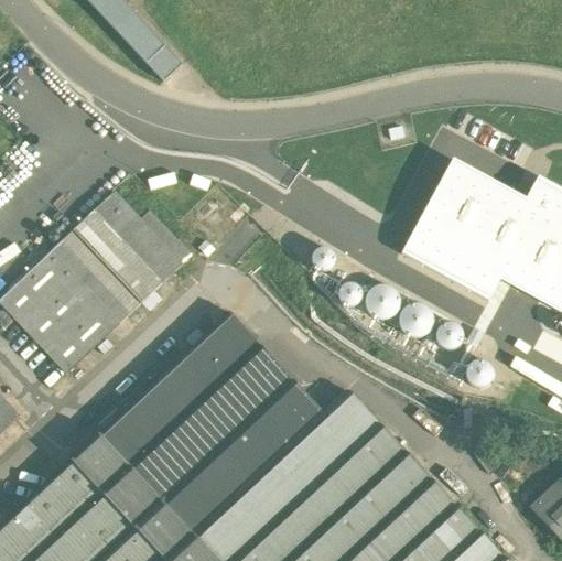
[(168,45),(126,0),(90,0),(149,62),(168,45)]
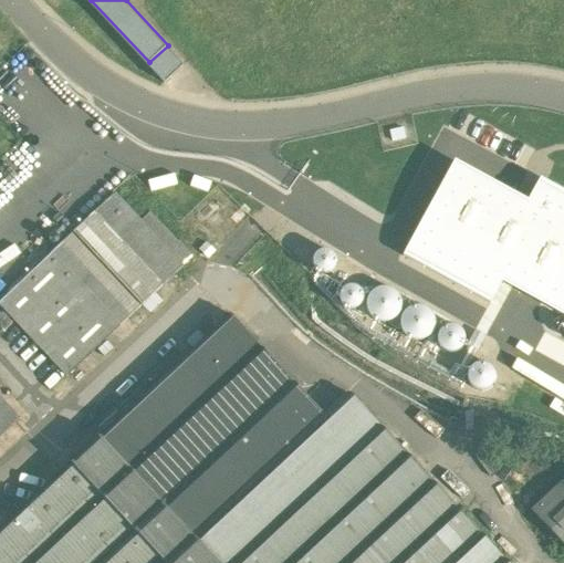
[(168,45),(149,62),(166,81),(186,63),(168,45)]
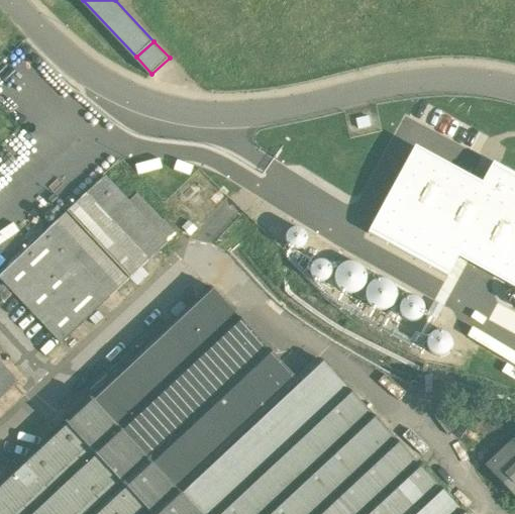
[(457,249),(514,281),(514,172),(496,162),(484,185),(417,148),(371,232),(445,273),(457,249)]
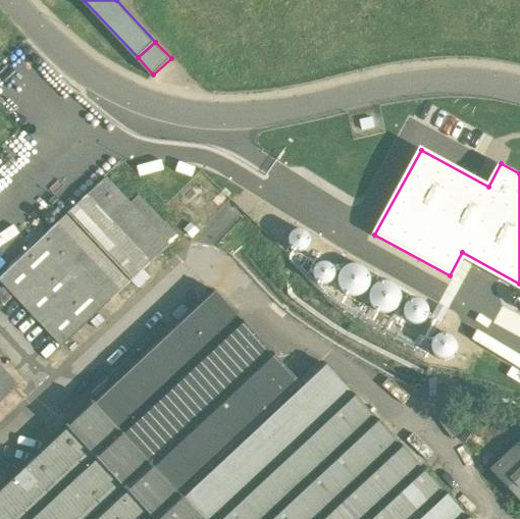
[(105,177),(0,275),(0,277),(62,345),(169,246),(105,177)]
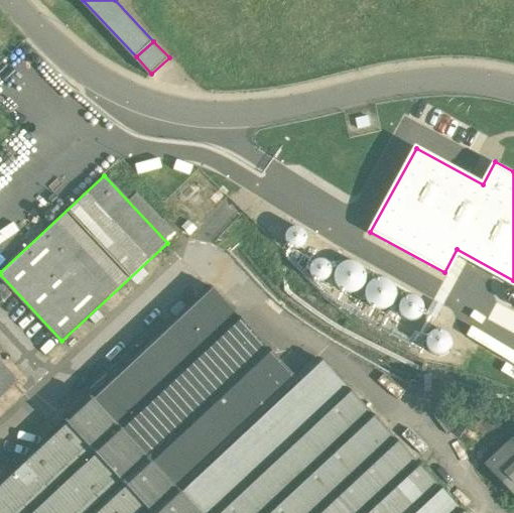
[(294,247),(301,246),(306,241),(307,235),(304,229),(298,226),(291,227),(287,232),(286,238),(289,244),(294,247)]
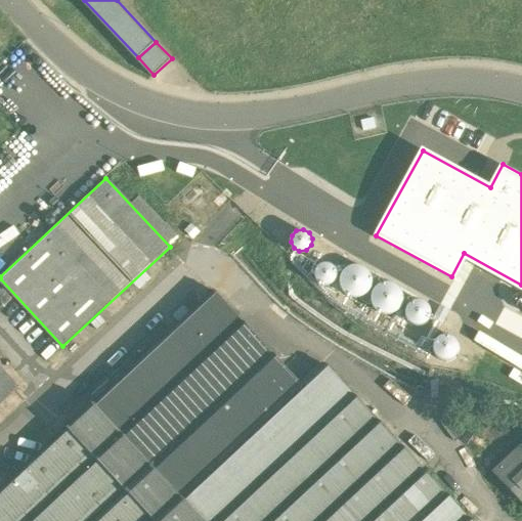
[(324,285),(332,283),(336,278),(337,271),(334,265),(328,262),(320,263),(315,268),(314,275),(318,281),(324,285)]
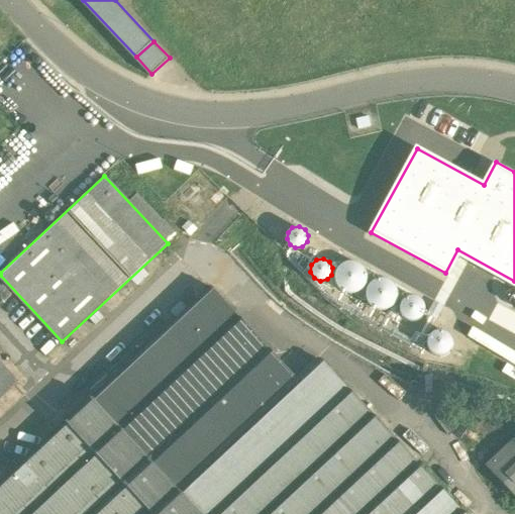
[(351,291),(359,289),(366,284),(368,276),(366,268),(359,262),(352,260),(344,262),(338,267),(335,275),(337,283),(343,289),(351,291)]
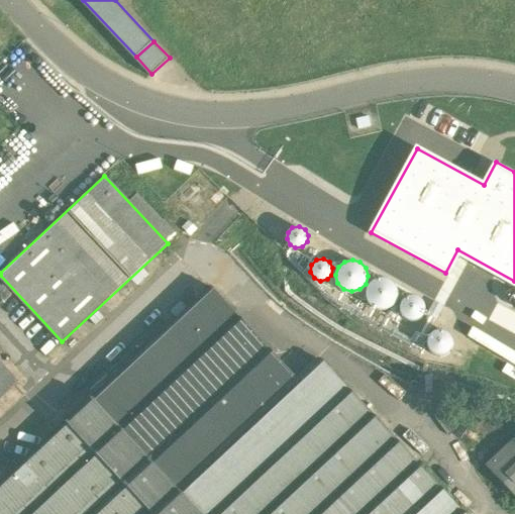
[(381,307),(389,306),(395,301),(398,294),(397,286),(392,280),(385,277),(377,278),(370,283),(367,290),(369,298),(373,304),(381,307)]
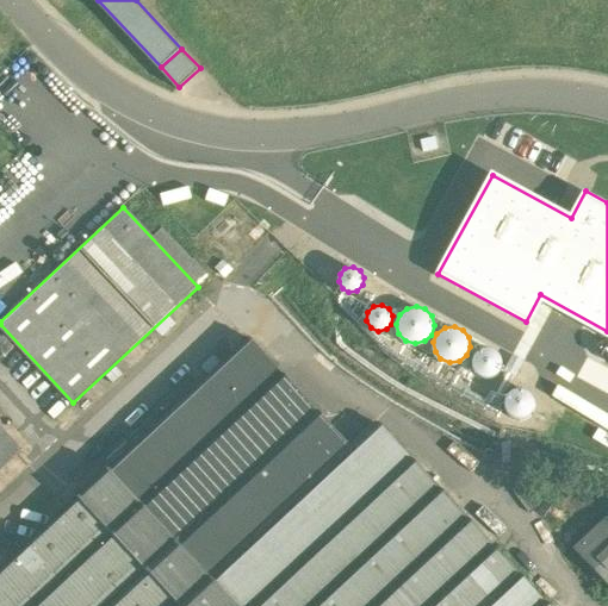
[(248,338),(0,569),(0,605),(551,605),(378,420),(349,447),(248,338)]
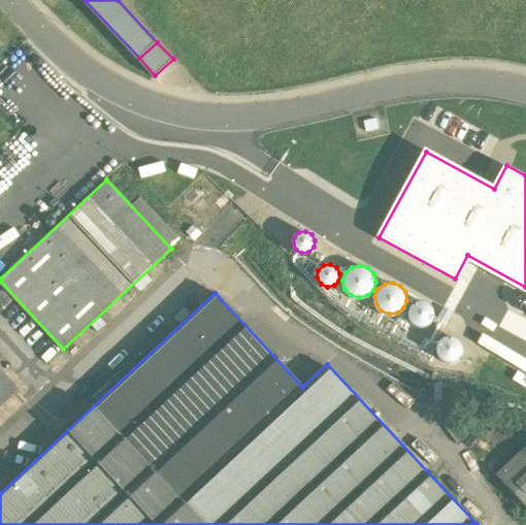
[(420,326),(426,325),(431,321),(434,315),(433,308),(429,303),(423,301),(417,302),(412,306),(409,312),(409,319),(414,324),(420,326)]
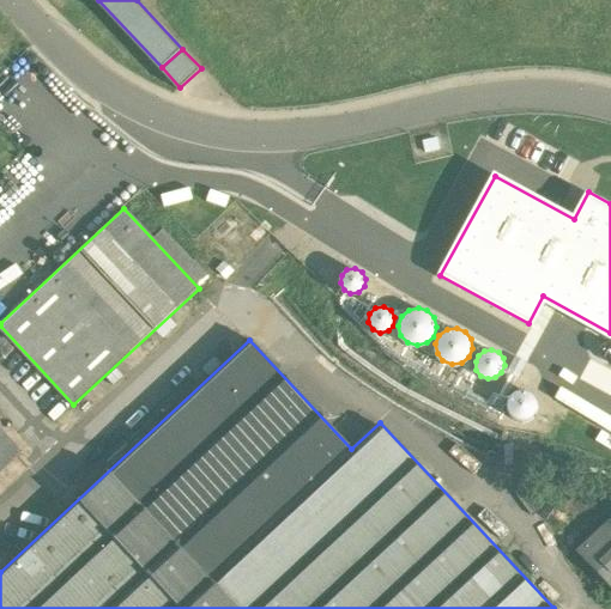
[(524,420),(531,418),(537,412),(538,403),(536,396),(530,391),(522,389),(514,391),(509,397),(507,406),(509,413),(515,419),(524,420)]
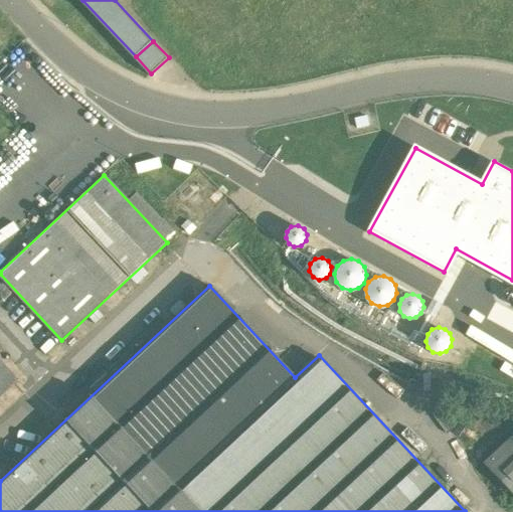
[(0,396),(19,378),(0,357),(0,396)]
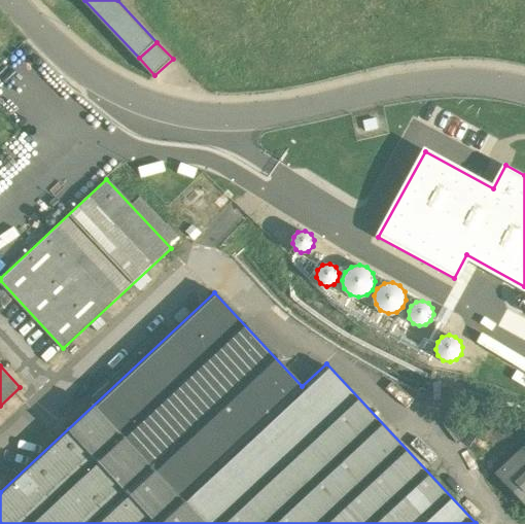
[(524,452),(502,473),(524,496),(524,452)]
